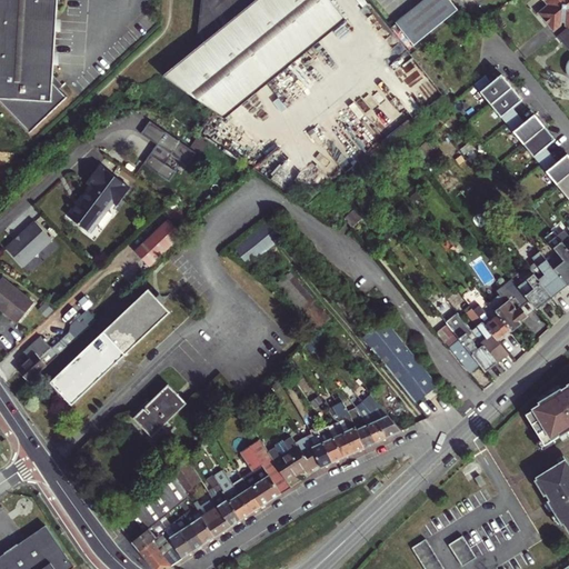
[(0,0),(0,99),(30,132),(66,100),(58,91),(52,85),(53,77),(53,66),(55,55),(56,32),(57,20),(57,0),(0,0)]
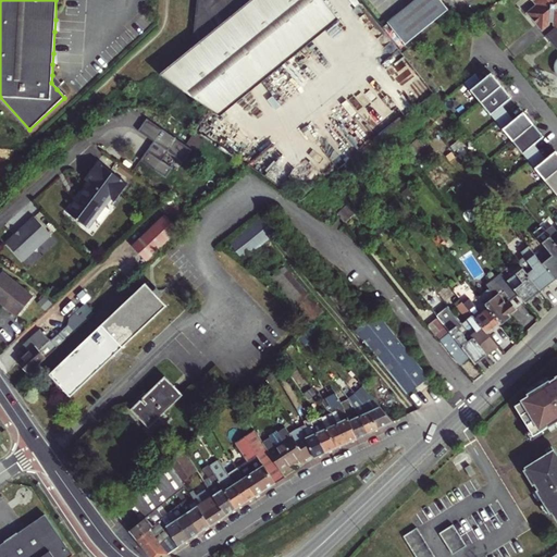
[(197,0),(193,47),(160,74),(221,116),(338,20),(322,0),(197,0)]
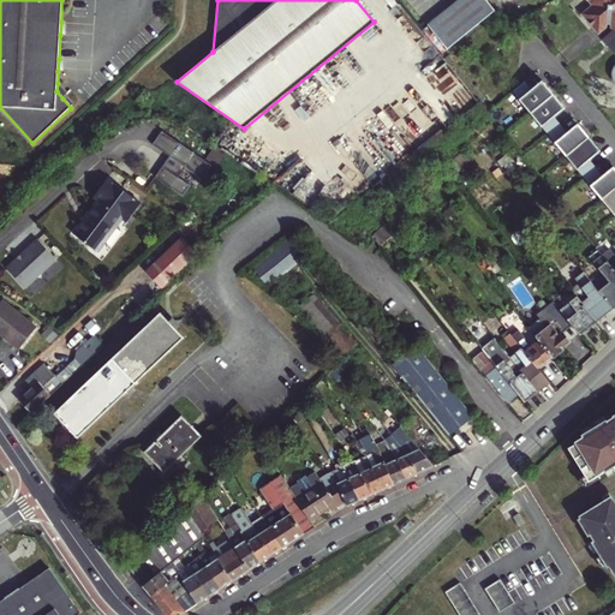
[(496,11),(487,0),(460,0),(429,24),(448,48),(496,11)]
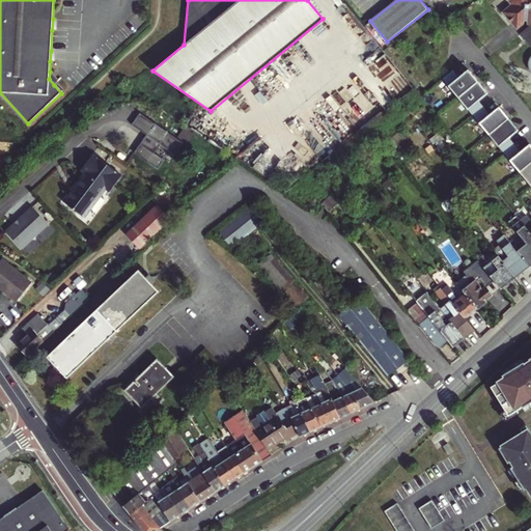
[(516,27),(524,21),(525,19),(527,20),(527,22),(529,24),(520,31),(530,45),(530,0),(508,0),(510,2),(502,8),(516,27)]
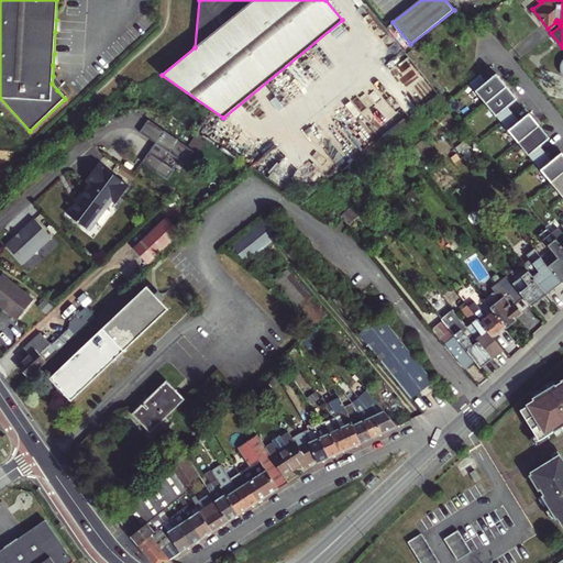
[(475,92),(496,118),(507,109),(517,100),(497,75),(487,84),(475,92)]
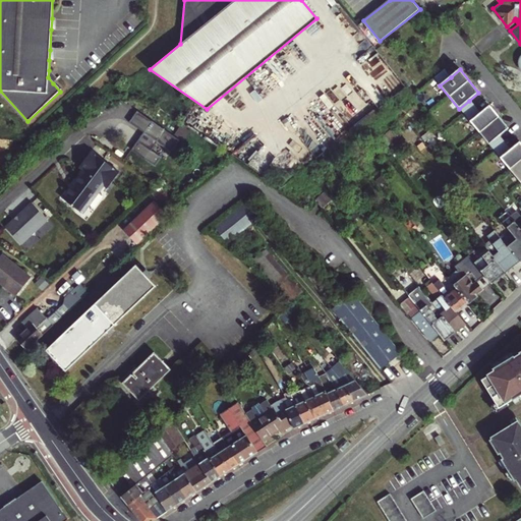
[(49,70),(48,77),(53,83),(57,79),(49,70)]
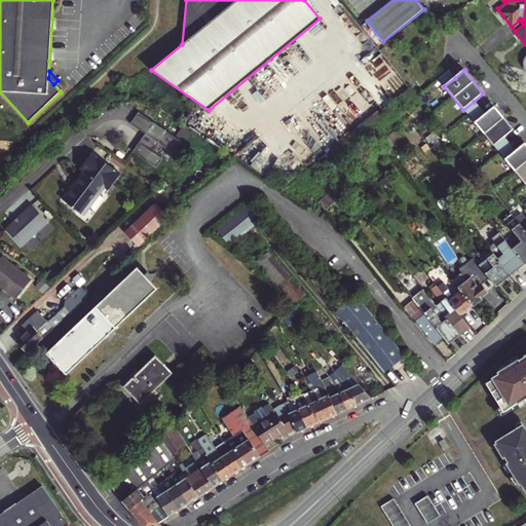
[(439,80),(444,86),(455,78),(449,71),(439,80)]
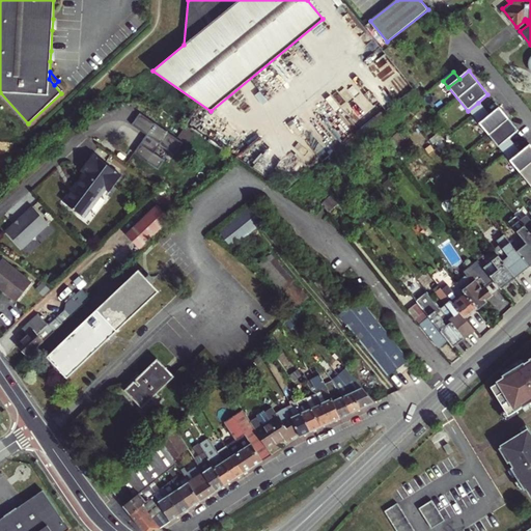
[(478,103),(468,111),(479,124),(490,116),(478,103)]
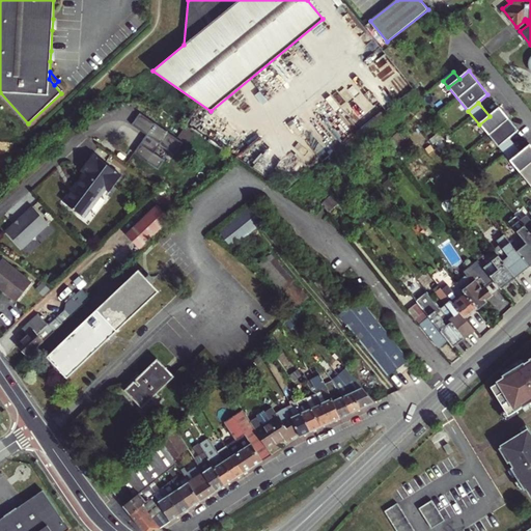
[(479,124),(499,148),(509,139),(519,132),(499,108),(490,116),(479,124)]
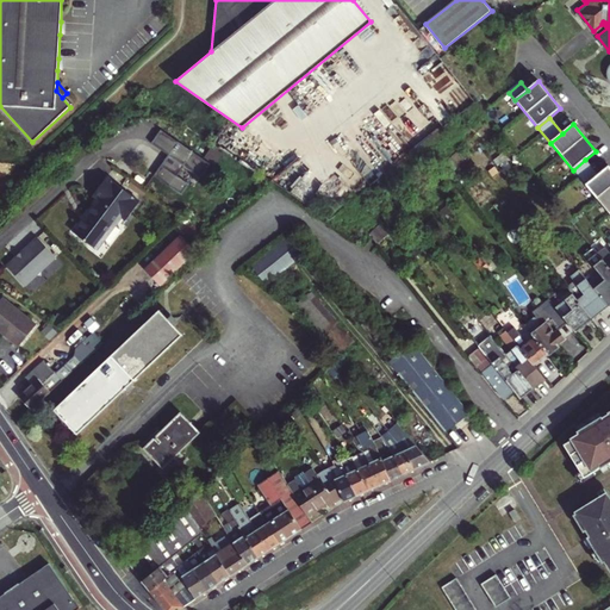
[(169,153),(155,174),(184,192),(193,178),(199,182),(212,161),(161,129),(153,142),(169,153)]
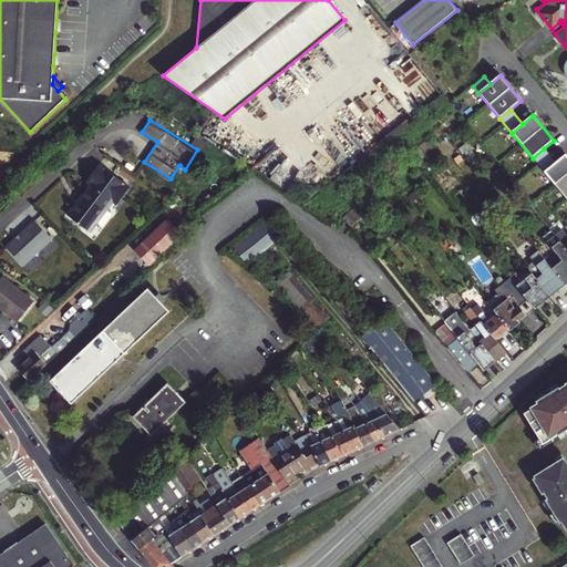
[(411,155),(416,163),(431,148),(424,141),(411,155)]
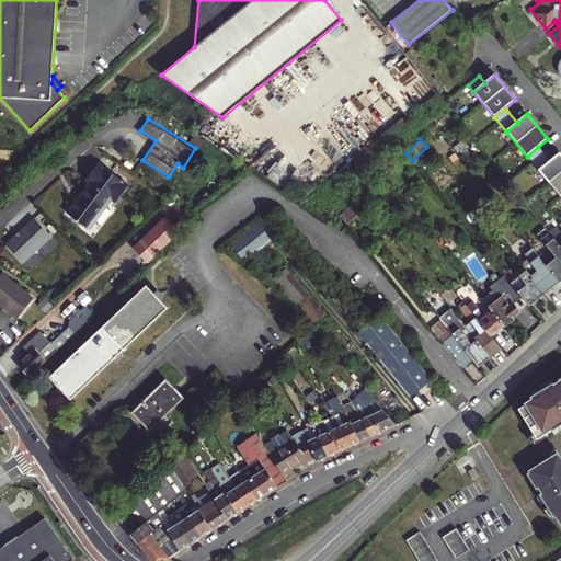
[(539,170),(550,161),(538,147),(527,157),(539,170)]
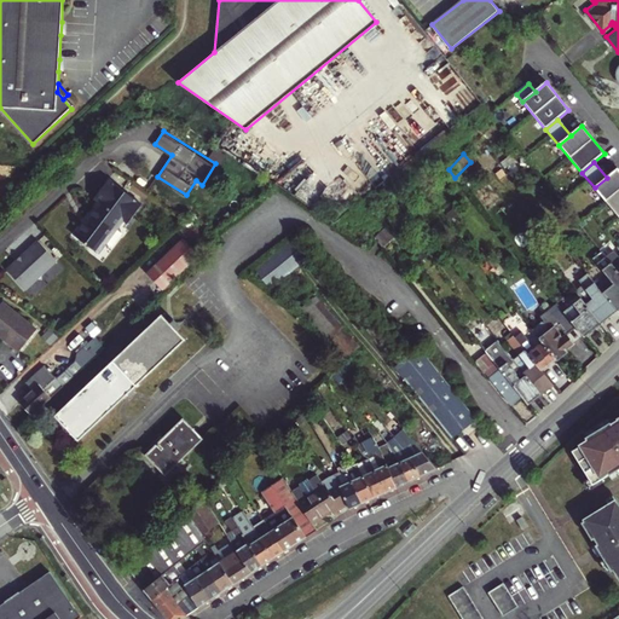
[(618,218),(618,171),(618,168),(607,178),(595,187),(618,218)]
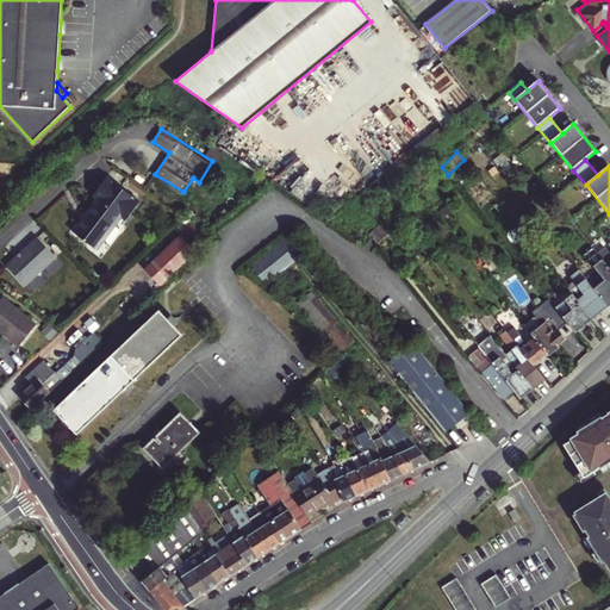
[(95,198),(112,181),(106,178),(93,195),(95,198)]
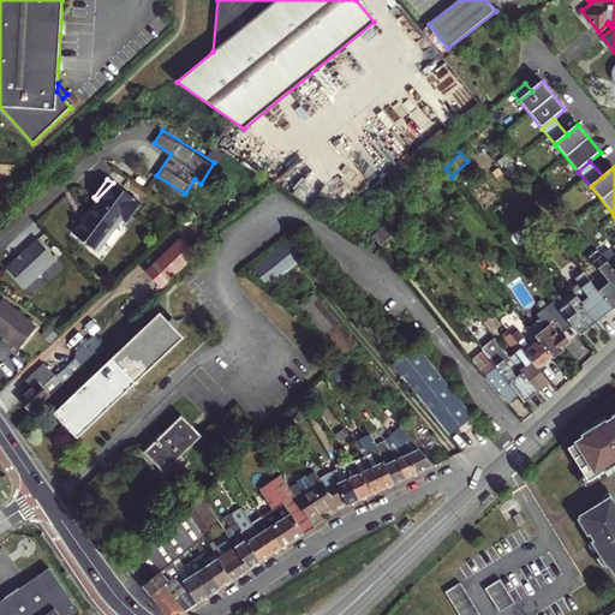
[(96,199),(97,201),(73,233),(97,251),(123,219),(126,222),(141,203),(113,183),(96,199)]
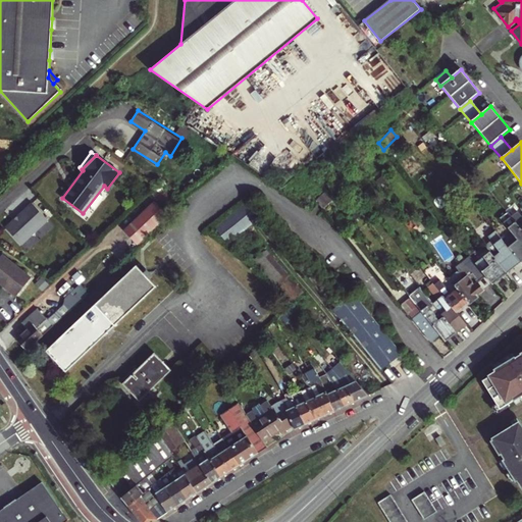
[(329,195),(328,196),(331,200),(332,199),(338,193),(332,186),(326,192),(329,195)]
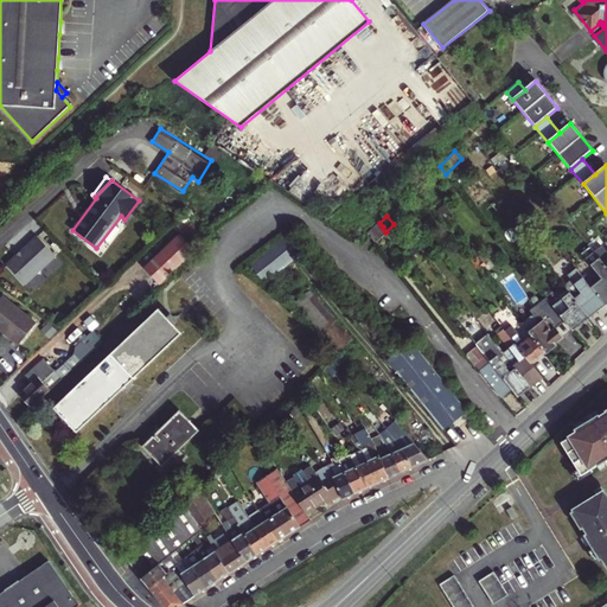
[(378,223),(368,232),(369,234),(379,224),(378,223)]
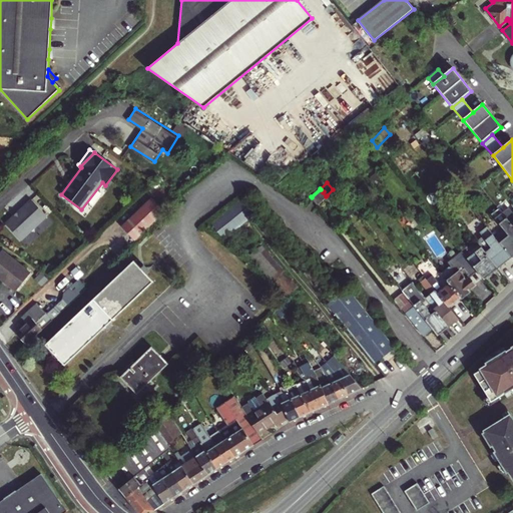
[(312,197),(318,204),(326,196),(323,192),(321,189),(312,197)]
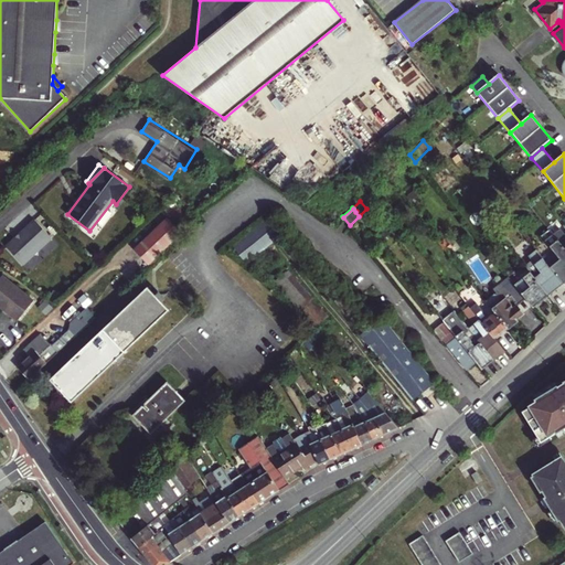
[(379,223),(366,209),(360,215),(371,230),(379,223)]
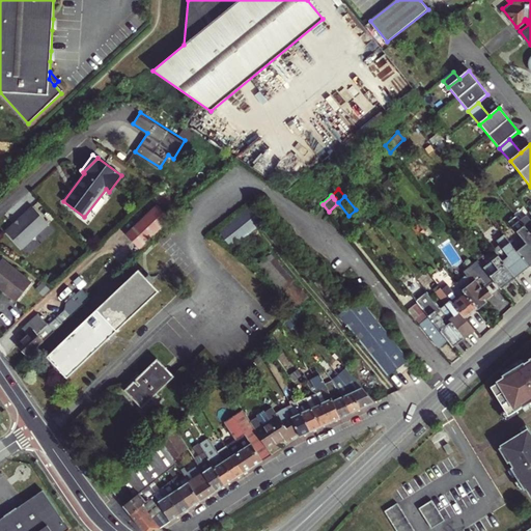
[(215,233),(231,248),(267,220),(253,203),(215,233)]
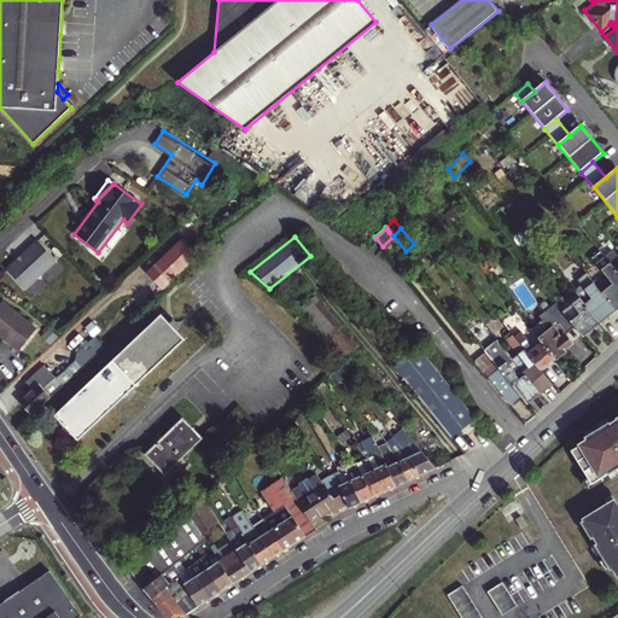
[(199,256),(182,238),(146,273),(163,290),(199,256)]
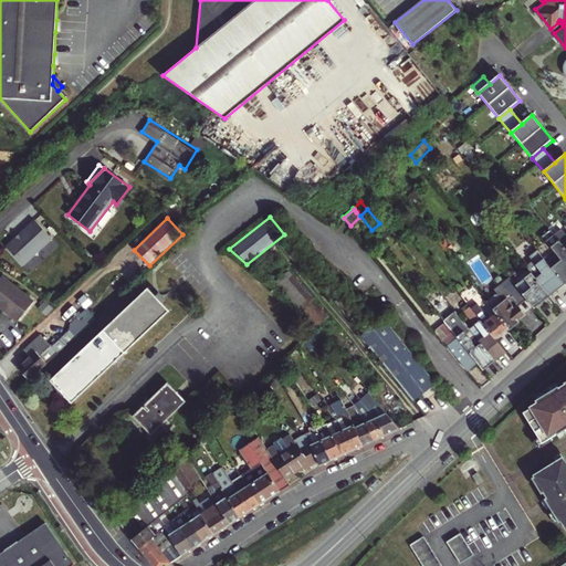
[(38,219),(9,245),(25,263),(54,237),(38,219)]
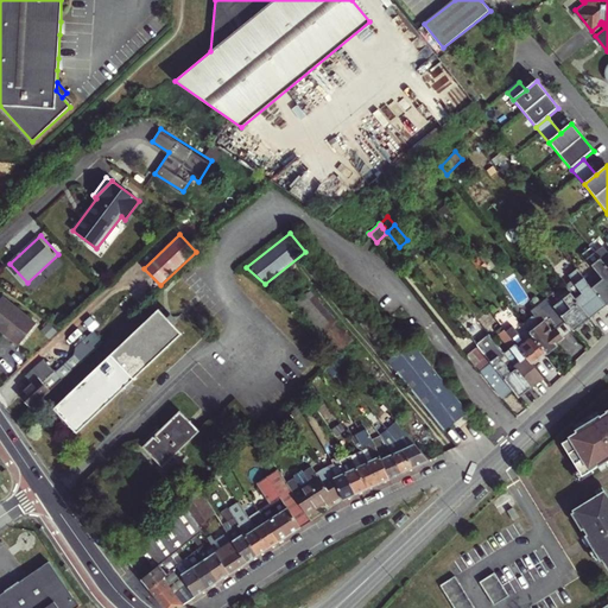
[(590,248),(607,268),(607,244),(607,242),(602,247),(596,239),(588,245),(590,248)]
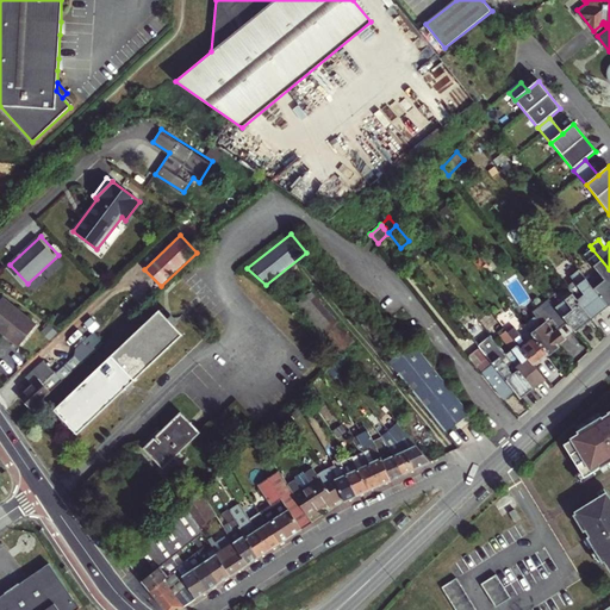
[(609,306),(609,305),(609,269),(592,249),(584,255),(604,281),(595,288),(609,306)]
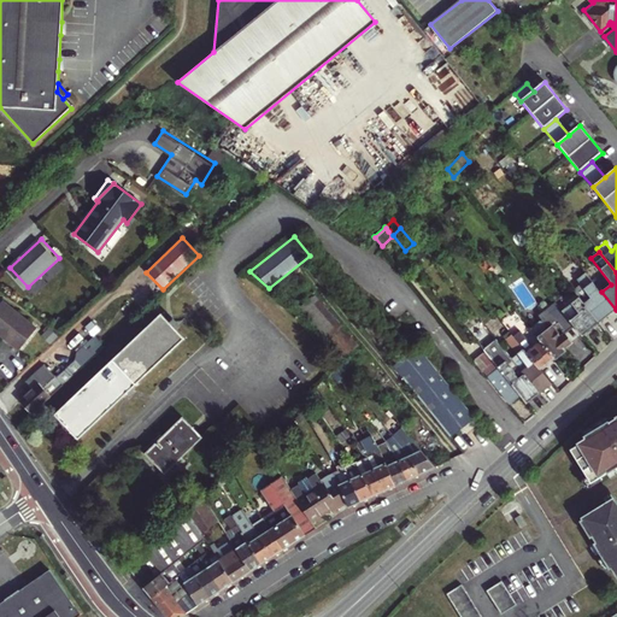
[(493,271),(488,265),(485,268),(482,265),(480,266),(491,280),(492,277),(489,274),(493,271)]
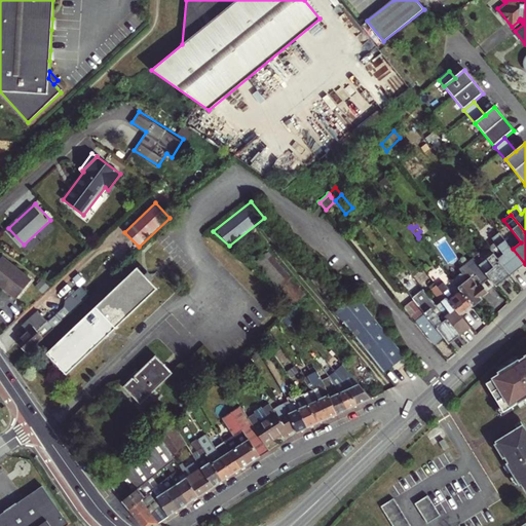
[(525,273),(525,265),(525,264),(513,249),(504,238),(490,251),(493,254),(514,279),(516,282),(525,273)]
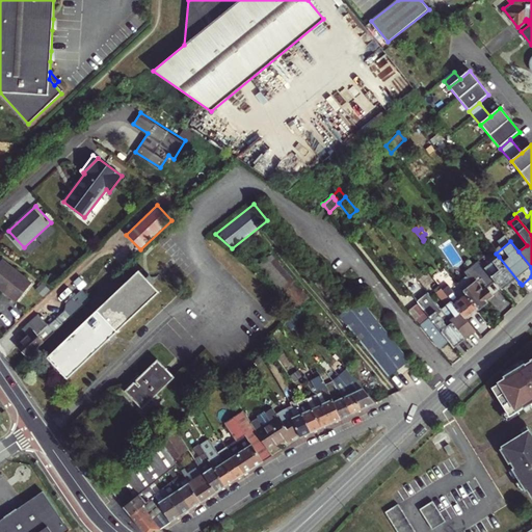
[(260,266),(372,397),(384,388),(271,256),(260,266)]
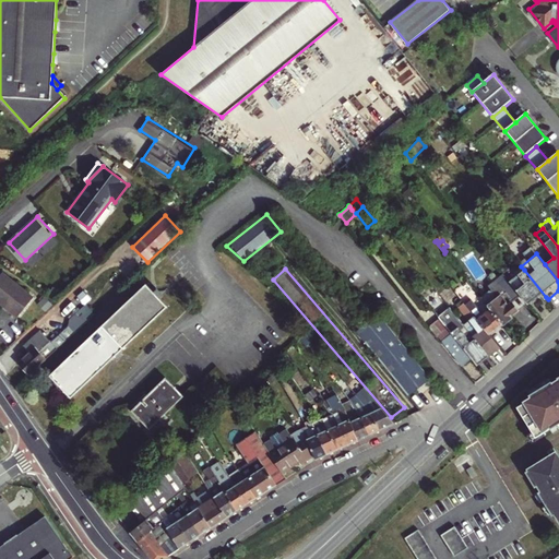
[(543,299),(546,297),(524,270),(509,282),(525,304),(527,305),(540,295),(543,299)]
